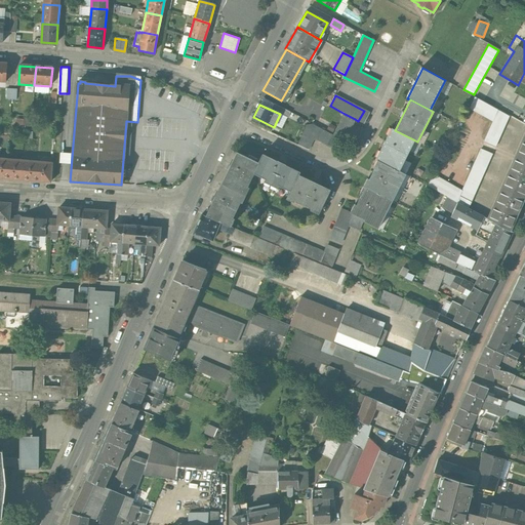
[(498,110),(484,142),(496,147),(510,117),(499,111),(498,110)]
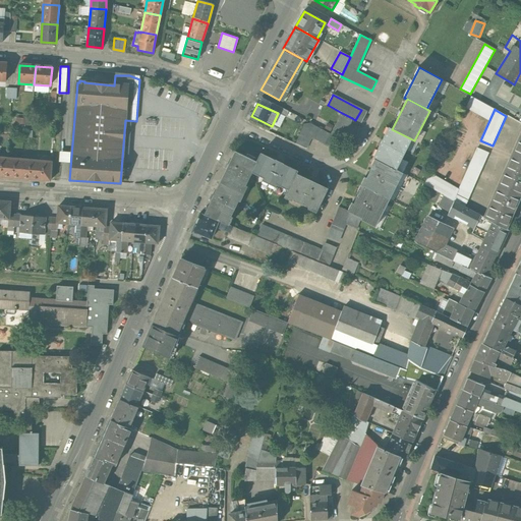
[(361,110),(355,120),(361,123),(366,113),(363,112),(361,110)]
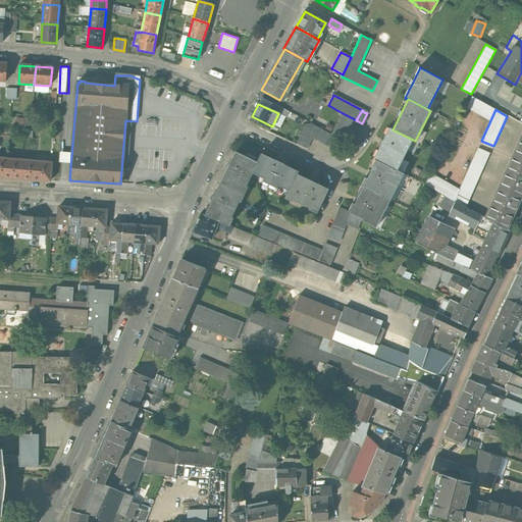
[(343,113),(330,135),(341,140),(353,118),(343,113)]
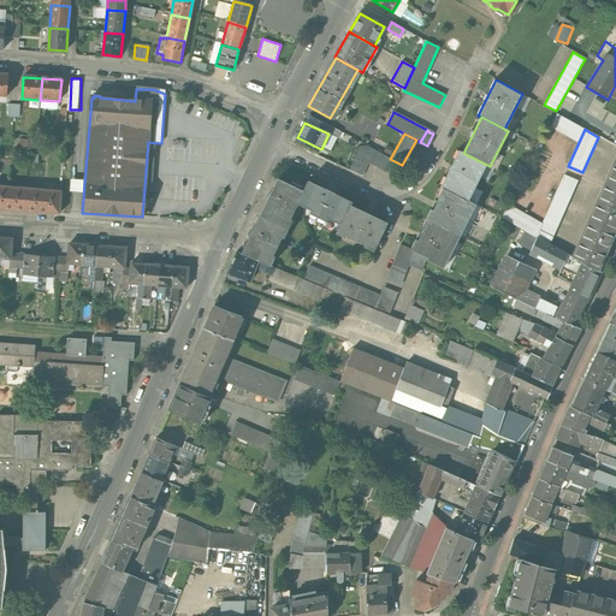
[(463,153),(458,150),(440,185),(446,189),(467,200),(485,164),(463,153)]
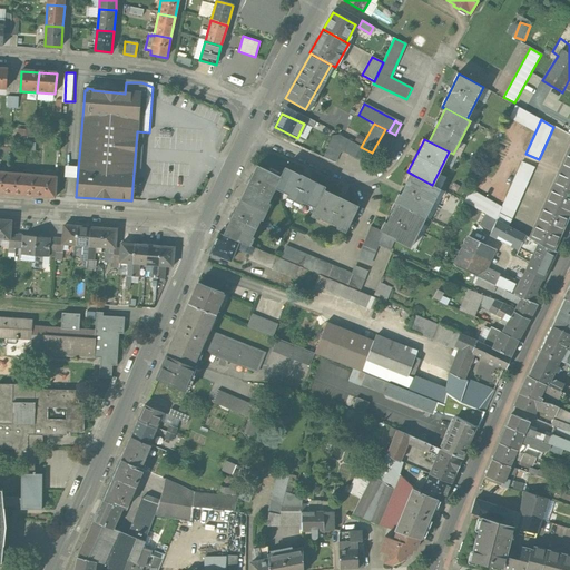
[(569,146),(560,168),(569,173),(569,146)]
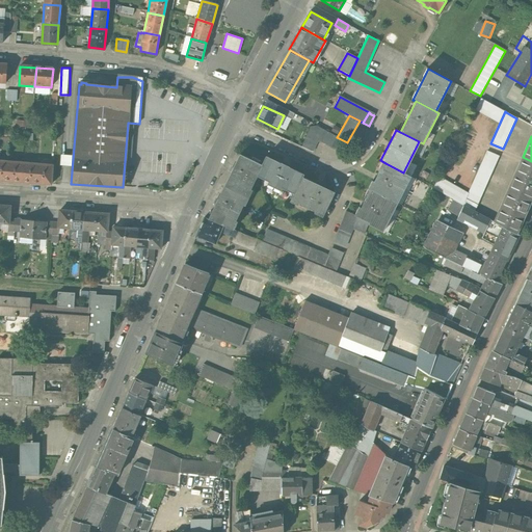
[(487,152),(477,176),(488,181),(499,157),(487,152)]
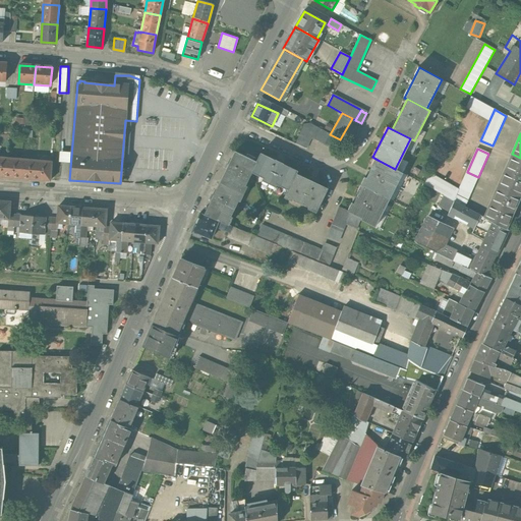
[(256,162),(234,151),(219,182),(239,192),(243,185),(244,186),(251,172),(256,162)]
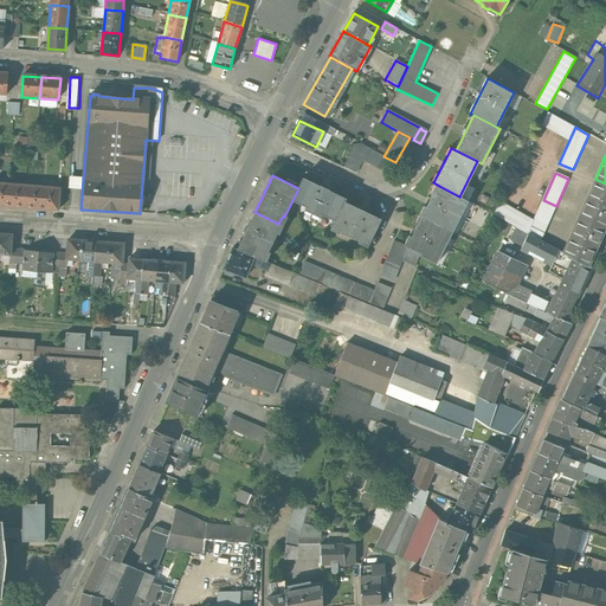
[(320,187),(303,179),(298,188),(292,200),(335,220),(345,201),(346,199),(328,191),(329,189),(321,186),(320,187)]
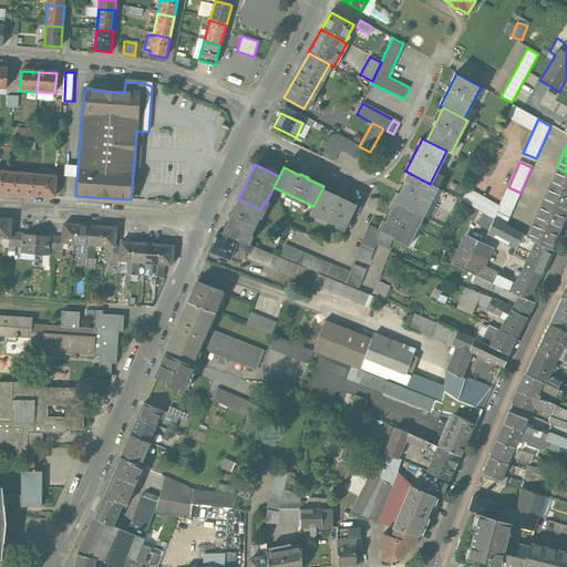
[(566,172),(557,167),(542,203),(566,214),(566,210),(566,172)]
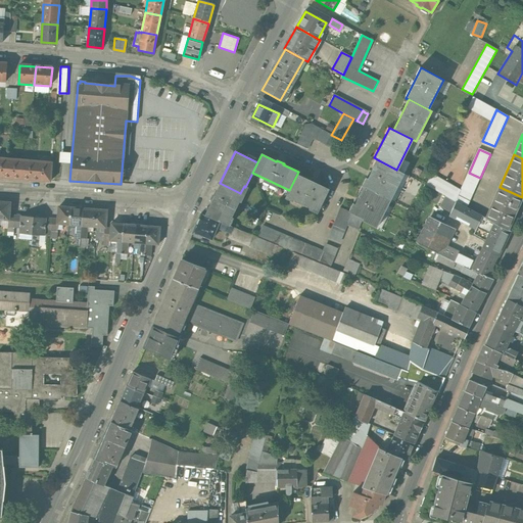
[(22,160),(0,158),(0,178),(21,180),(22,160)]
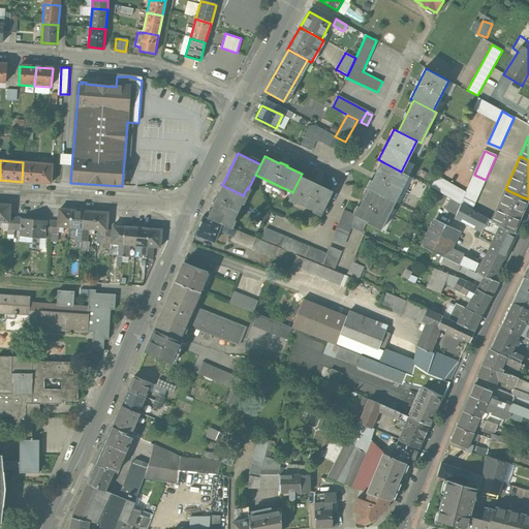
[(53,164),(23,162),(22,182),(51,184),(53,164)]
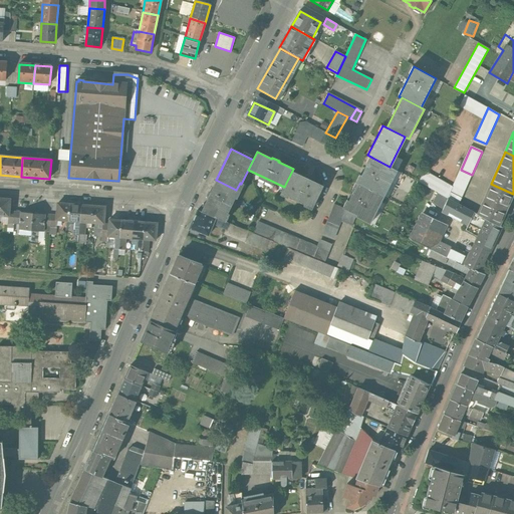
[(390,167),(372,158),(368,165),(367,164),(361,176),(362,177),(358,184),(383,197),(397,171),(390,167)]
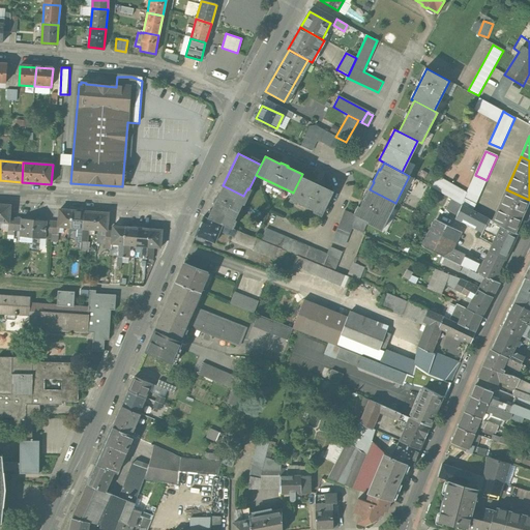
[(475,175),(462,205),(473,210),(487,180),(475,175)]
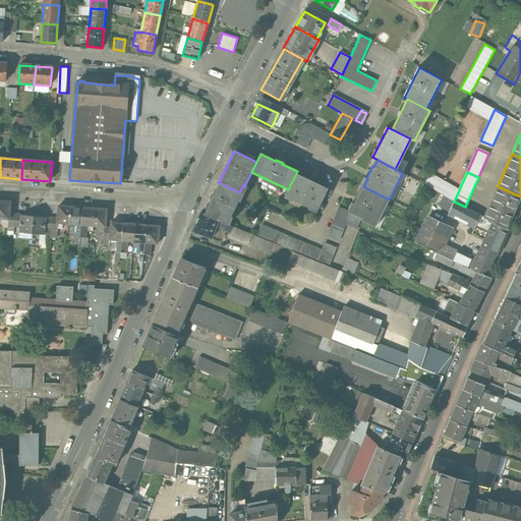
[(328,188),(296,173),(288,189),(286,195),(293,198),(292,198),(310,208),(310,207),(316,210),(328,188)]
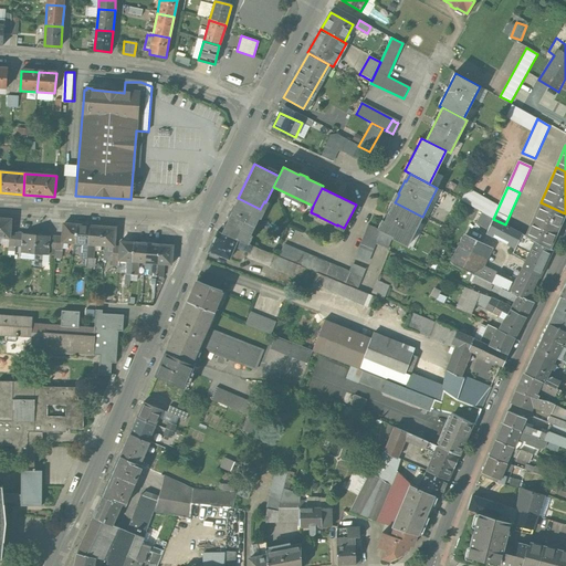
[(260,209),(238,198),(221,233),(244,243),(248,236),(249,236),(259,217),(258,216),(260,209)]
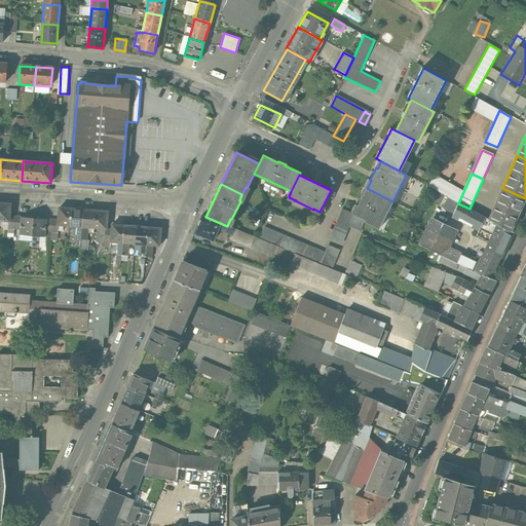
[(367,188),(363,196),(362,196),(357,207),(358,207),(354,215),(366,220),(365,222),(379,229),(392,201),(367,188)]
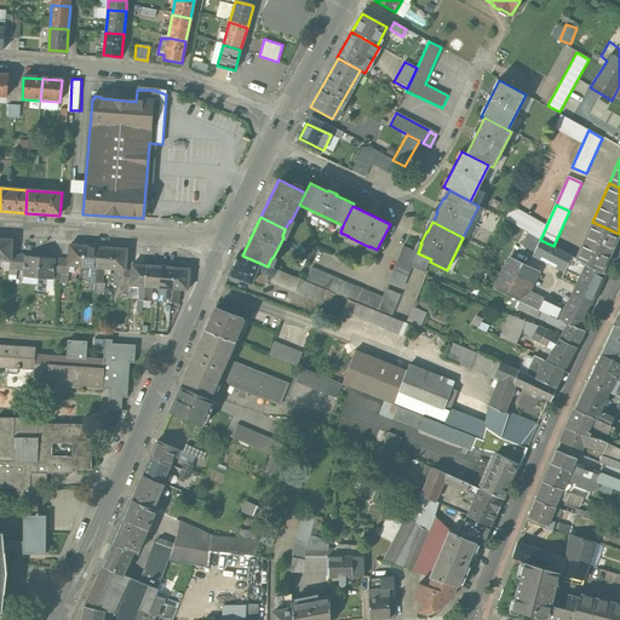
[(619,234),(592,222),(575,259),(602,273),(619,234)]
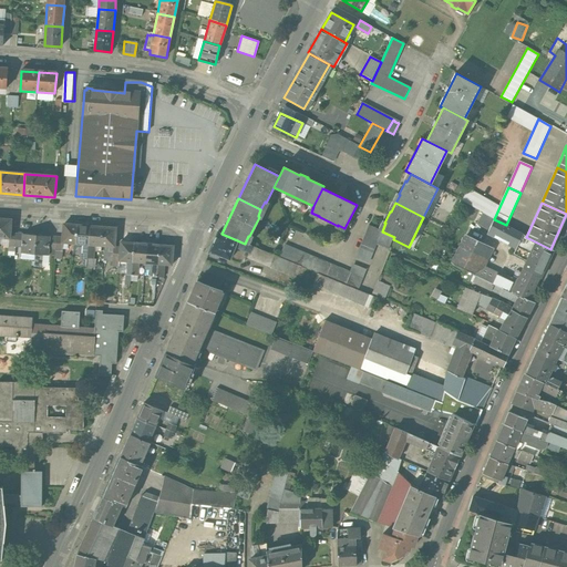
[(494,219),(487,215),(482,229),(517,248),(517,247),(523,235),(506,225),(494,219)]
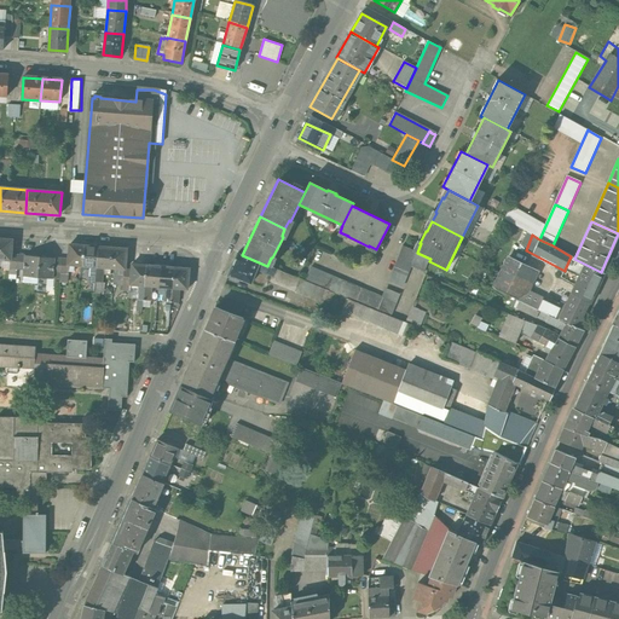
[(12,241),(0,238),(0,259),(9,261),(10,261),(11,254),(12,241)]
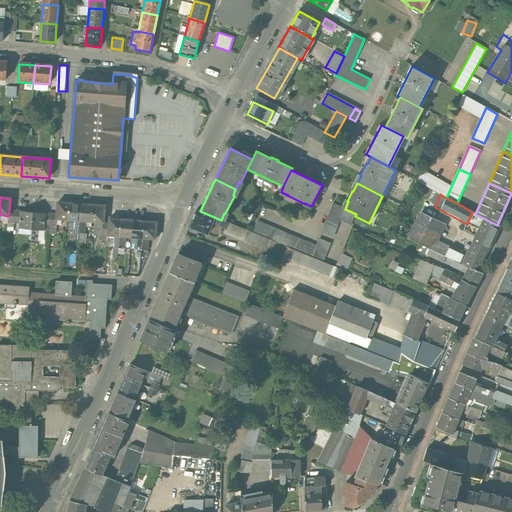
[(69,204),(57,202),(56,213),(55,219),(56,219),(68,220),(69,204)]
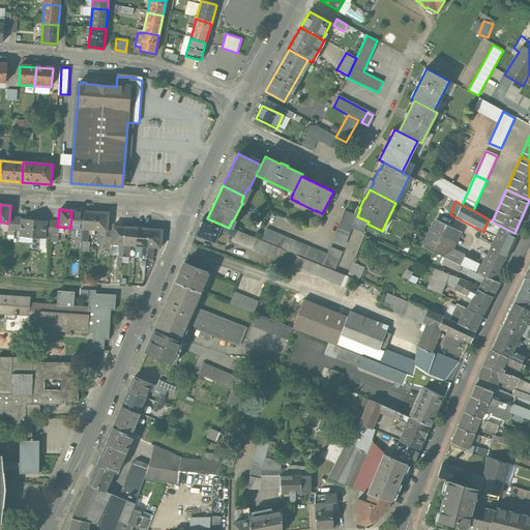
[(84,211),(71,211),(70,228),(77,229),(76,241),(81,242),(84,211)]
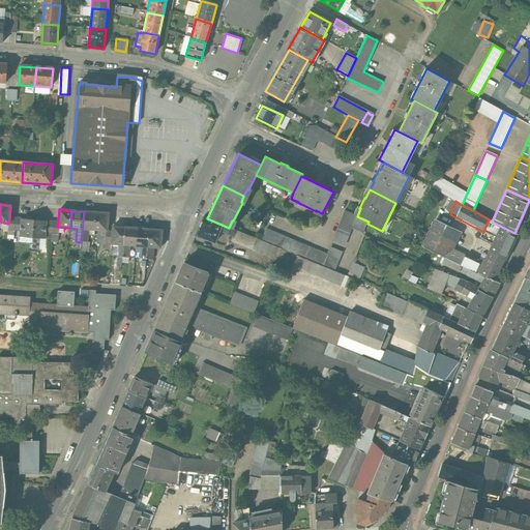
[(96,213),(84,211),(81,242),(87,242),(88,230),(94,230),(96,213)]
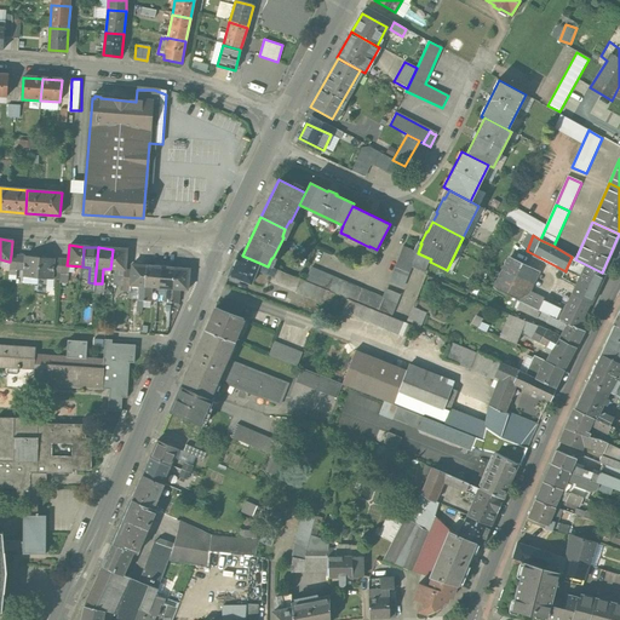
[(405,247),(390,283),(402,288),(412,265),(417,252),(405,247)]
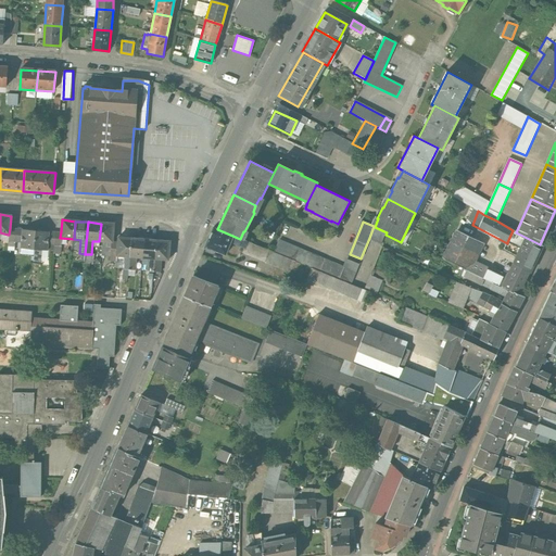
[(114,224),(101,224),(99,241),(108,242),(106,247),(111,247),(112,254),(117,255),(118,243),(112,243),(114,224)]
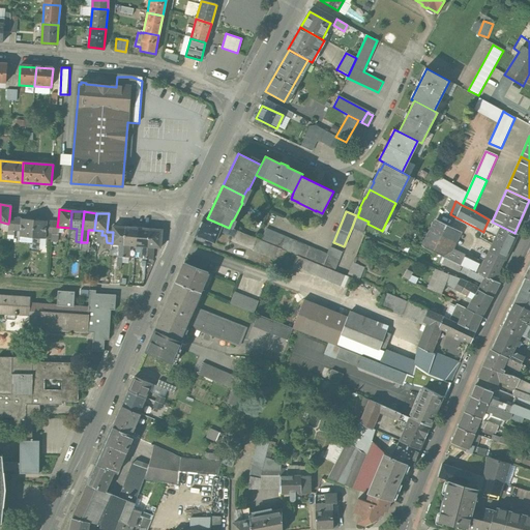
[(357,216),(356,215),(352,227),(364,232),(367,224),(369,222),(357,216)]
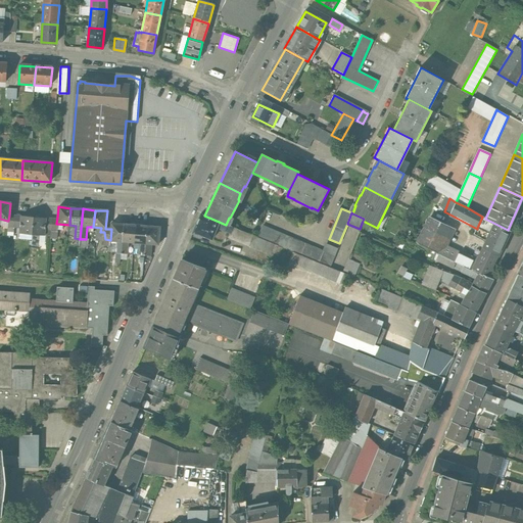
[(406,214),(394,233),(400,236),(412,217),(406,214)]
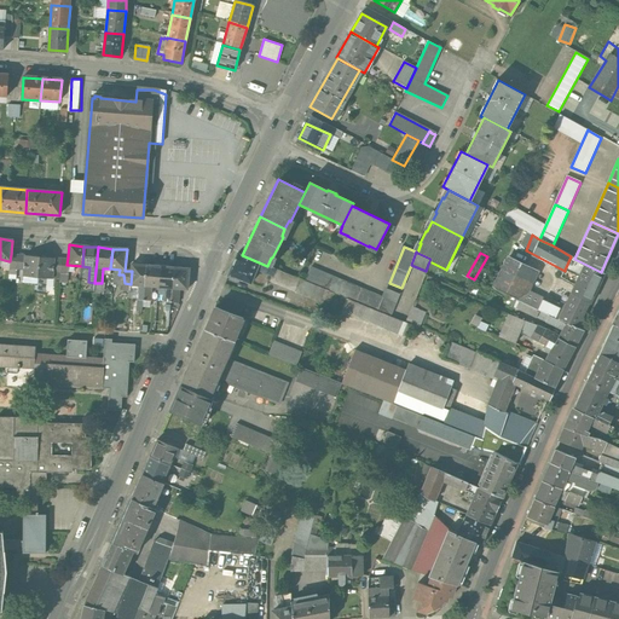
[(242,255),(237,254),(227,277),(239,282),(239,281),(254,287),(256,282),(252,281),(256,271),(266,275),(268,266),(267,266),(242,255)]
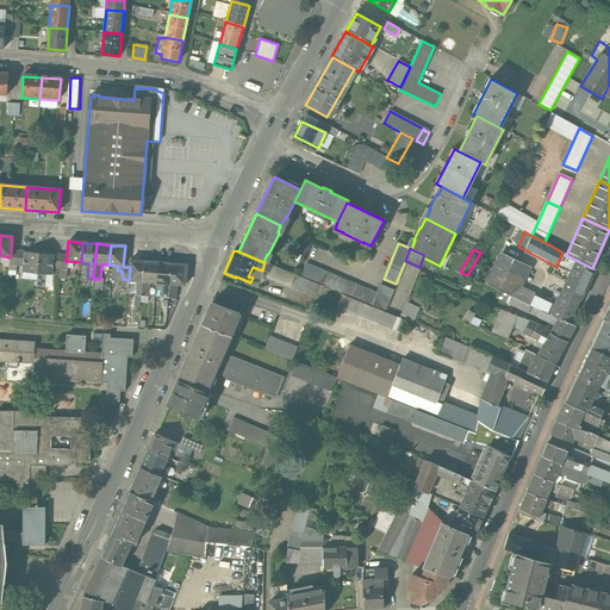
[(38,253),(17,251),(16,266),(23,266),(23,272),(37,273),(38,253)]
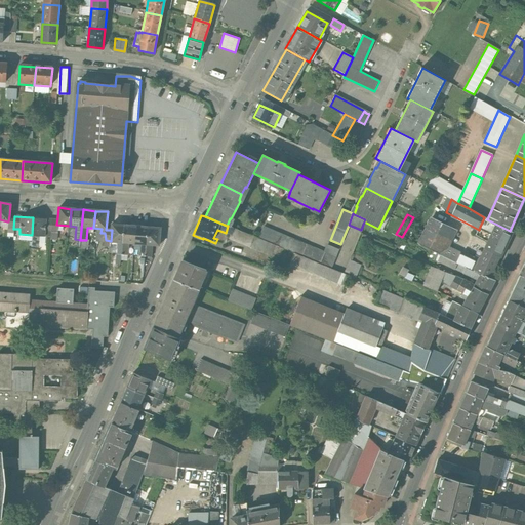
[(51,218),(33,217),(32,235),(44,236),(44,231),(50,231),(51,218)]
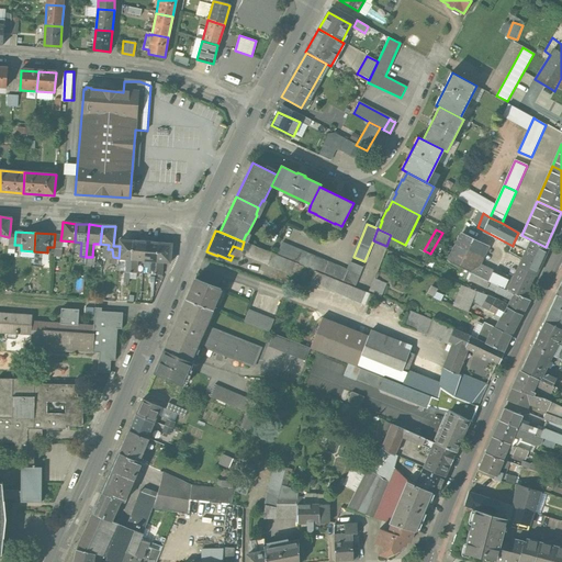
[(521,235),(518,233),(513,245),(523,249),(521,251),(526,254),(523,260),(538,268),(548,248),(521,235)]
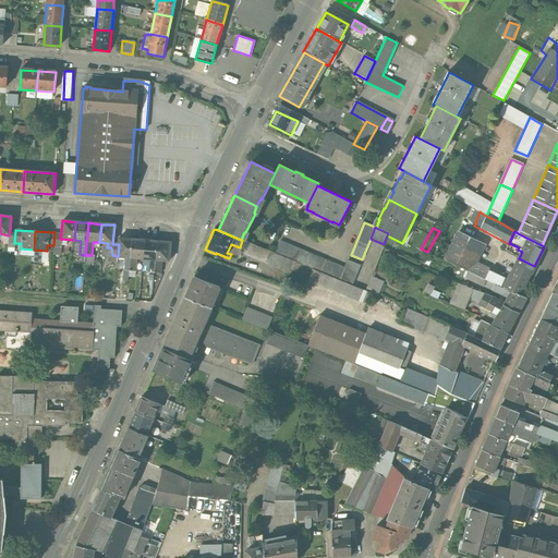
[(481,244),(458,233),(444,259),(495,284),(499,287),(502,279),(471,263),(481,244)]
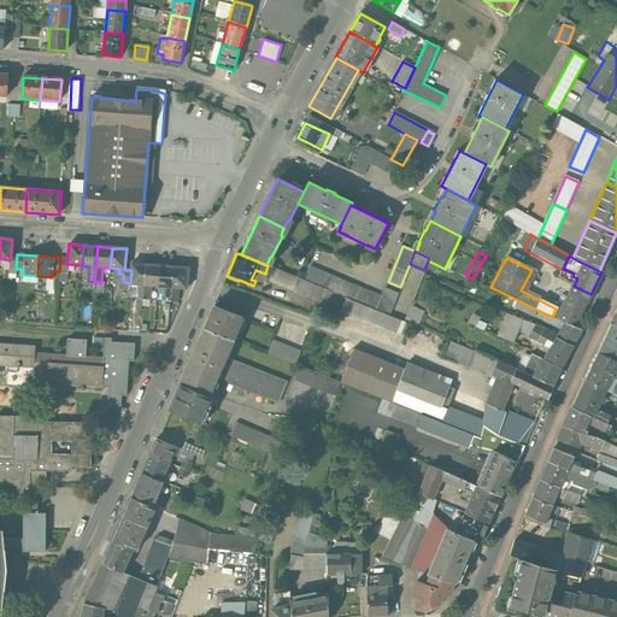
[(146,265),(131,264),(131,270),(130,283),(130,285),(139,285),(145,286),(146,265)]
